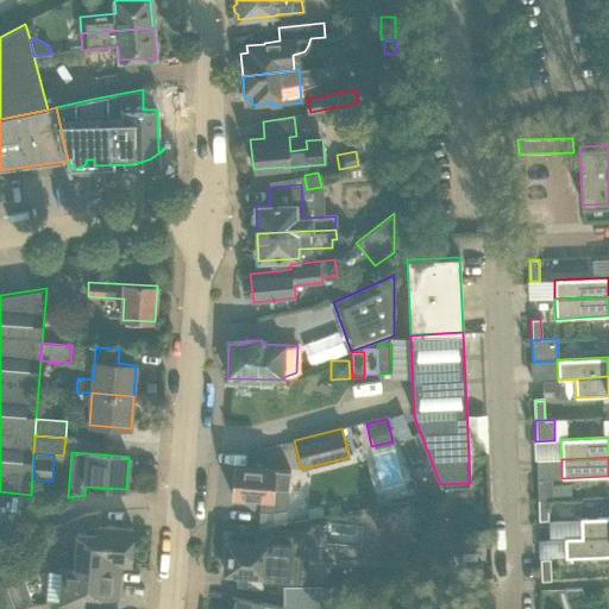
[(289,488),(290,470),(234,465),(231,496),(261,498),(259,512),(261,512),(261,510),(272,512),(287,509),(288,496),(289,488)]
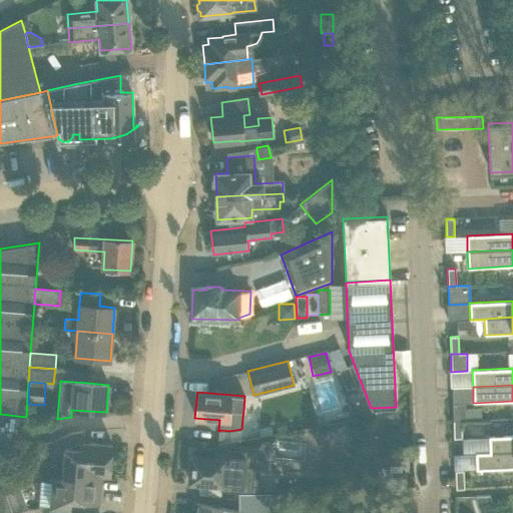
[(465,403),(453,404),(453,421),(461,421),(465,420),(465,403)]
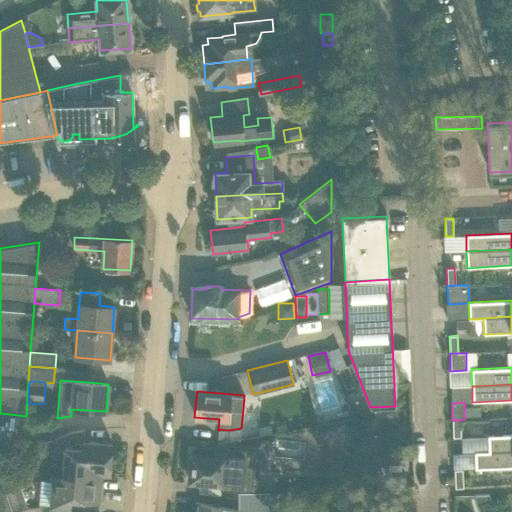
[(460,429),(460,420),(452,420),(453,437),(461,437),(460,429)]
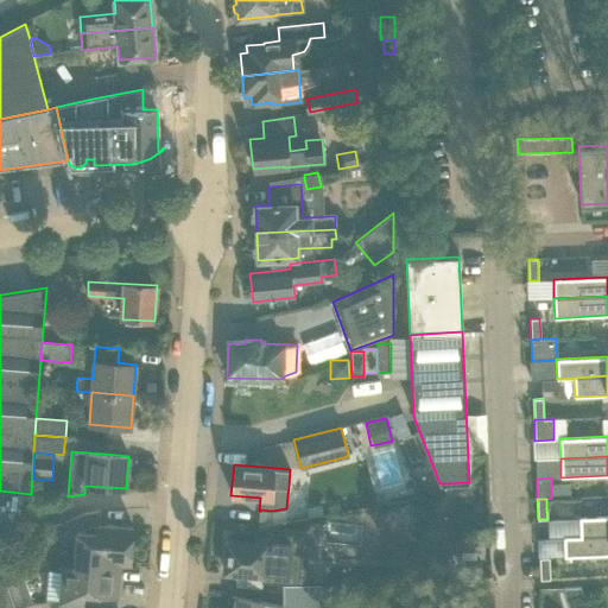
[(62,565),(62,567),(74,568),(94,569),(95,559),(130,562),(132,527),(99,525),(100,511),(83,513),(65,520),(64,537),(76,538),(74,567),(62,565)]
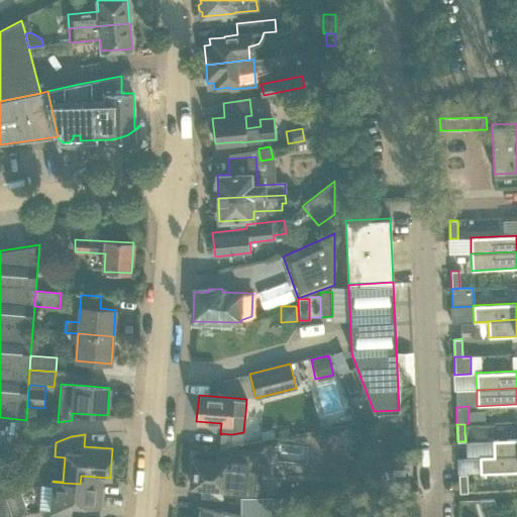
[(479,456),(479,457),(516,455),(516,439),(493,440),(493,456),(479,456)]
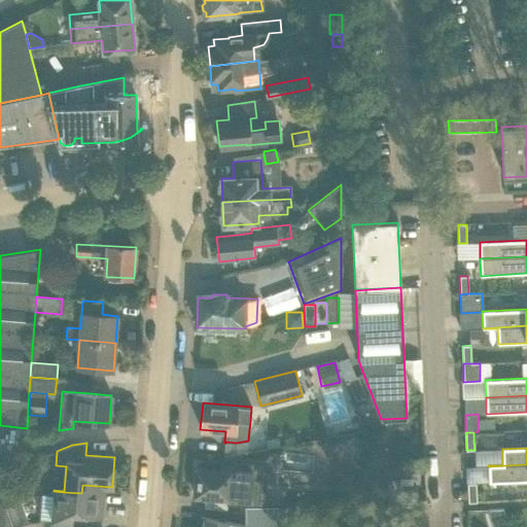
[(194,484),(192,490),(195,492),(195,496),(204,496),(226,498),(226,504),(227,505),(245,506),(264,506),(264,504),(259,505),(264,464),(231,461),(230,466),(218,465),(218,470),(201,469),(198,469),(197,468),(197,470),(196,478),(196,482),(194,484)]
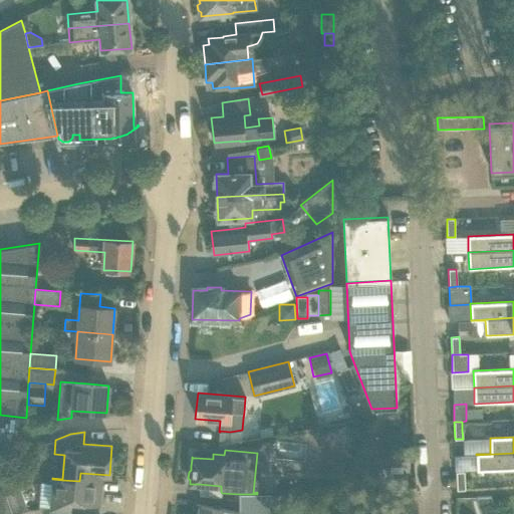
[(513,469),(513,453),(476,455),(477,471),(513,469)]
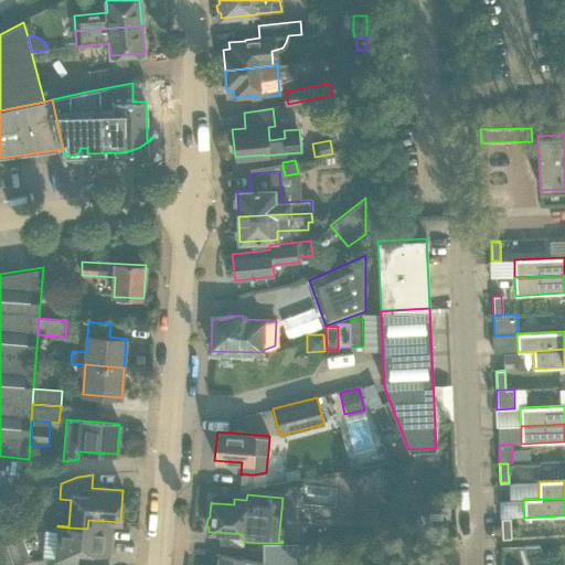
[(0,525),(6,542),(22,535),(11,507),(0,512),(0,525)]
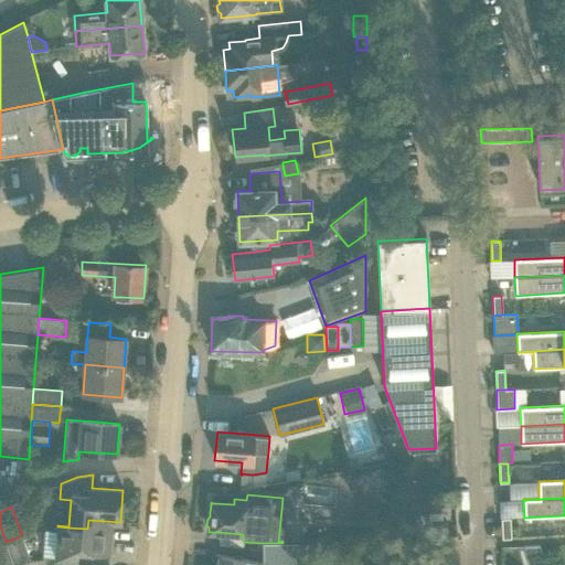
[(418,535),(417,512),(390,514),(391,536),(418,535)]
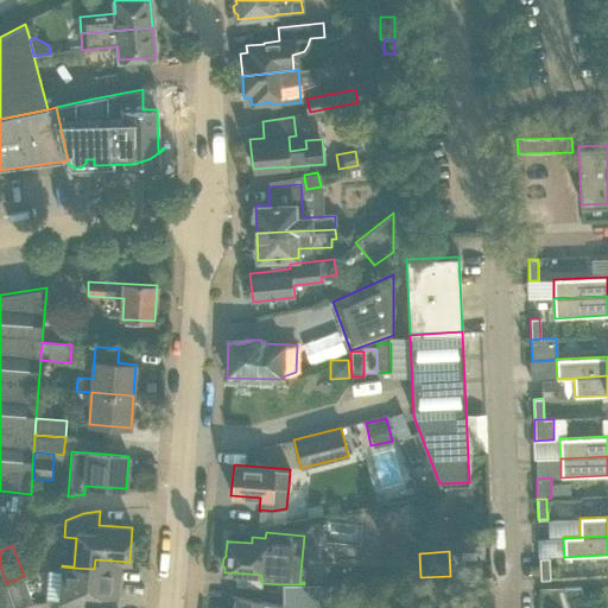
[(539,558),(540,580),(550,580),(549,558),(539,558)]
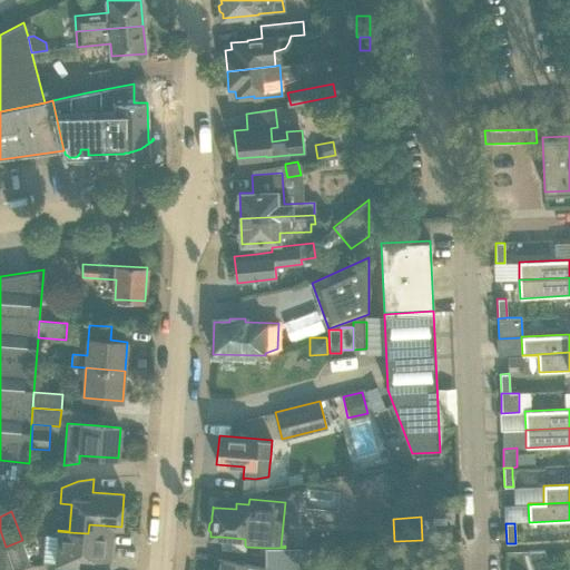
[(45,537),(42,563),(56,564),(78,566),(78,557),(110,559),(112,527),(121,528),(121,527),(89,524),(88,533),(69,532),(58,531),(58,538),(45,537)]
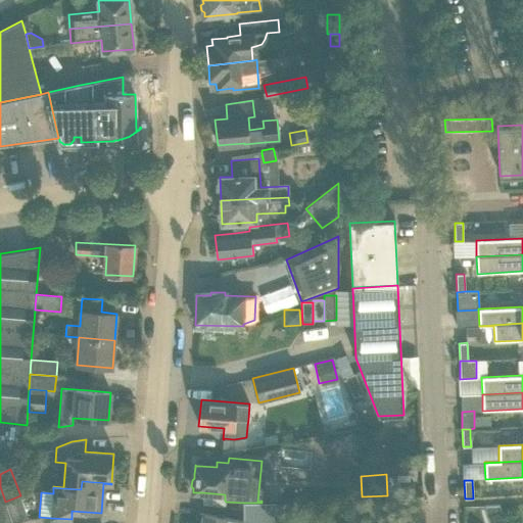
[(0,522),(12,522),(5,502),(0,486),(0,522)]
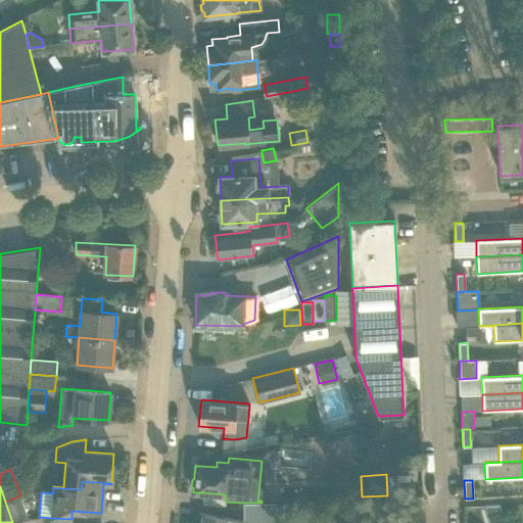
[(24,504),(20,495),(5,502),(12,522),(16,522),(29,519),(24,504)]
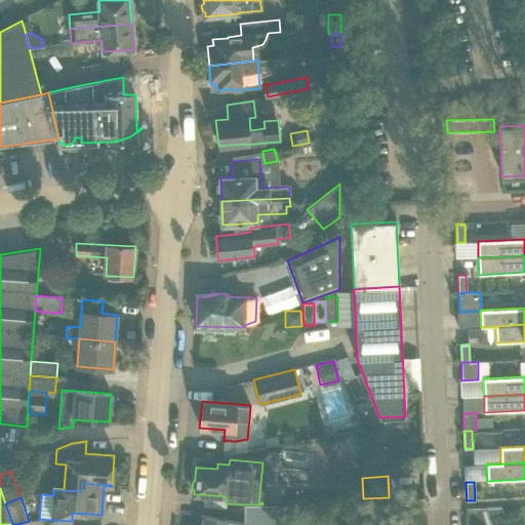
[(300,505),(274,506),(274,524),(300,523),(300,505)]
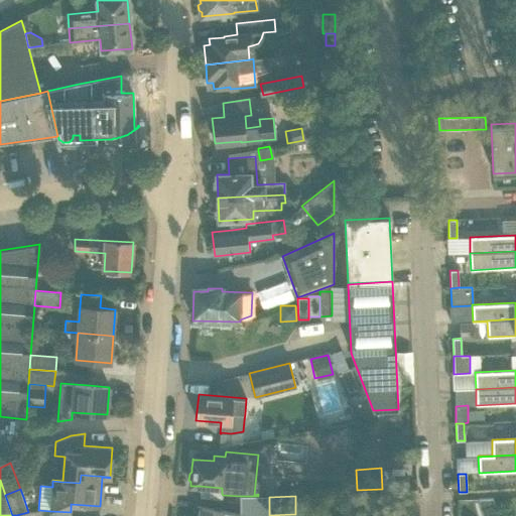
[(484,515),(497,515),(495,499),(482,501),(484,515)]
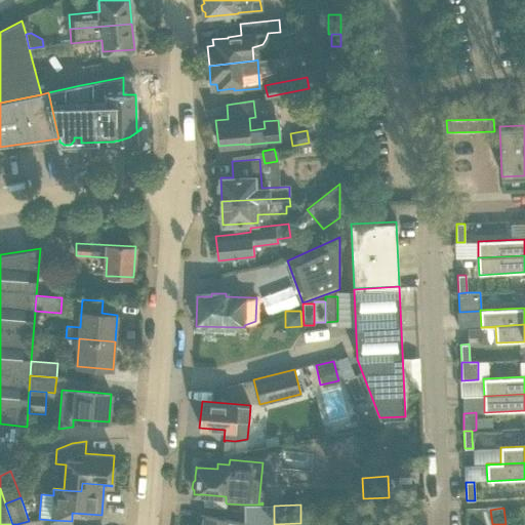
[(200,515),(197,524),(240,524),(241,523),(200,515)]
